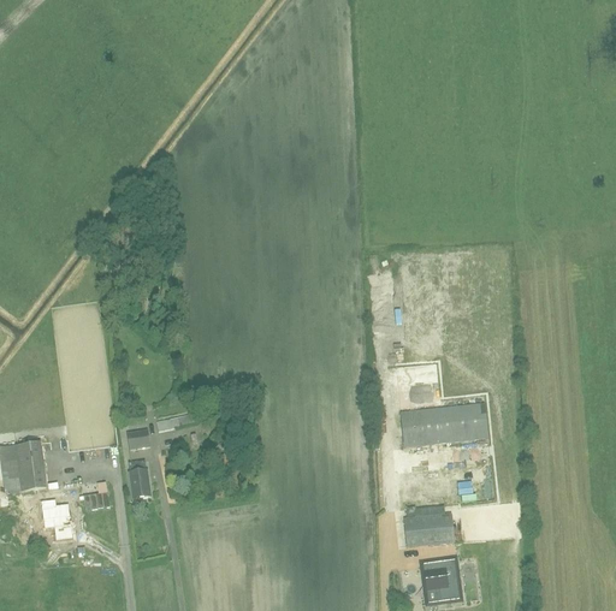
[(433,407),(401,410),(402,410),(404,444),(406,444),(437,442),(489,435),(485,401),(446,405),(442,405),(433,407)]
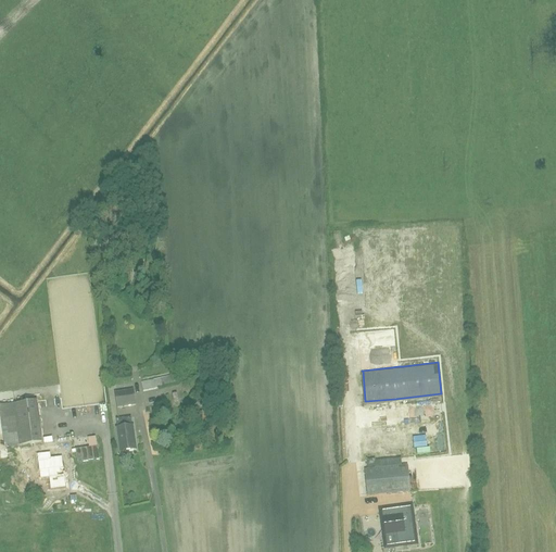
[(143,388),(180,380),(178,371),(141,378),(143,388)]
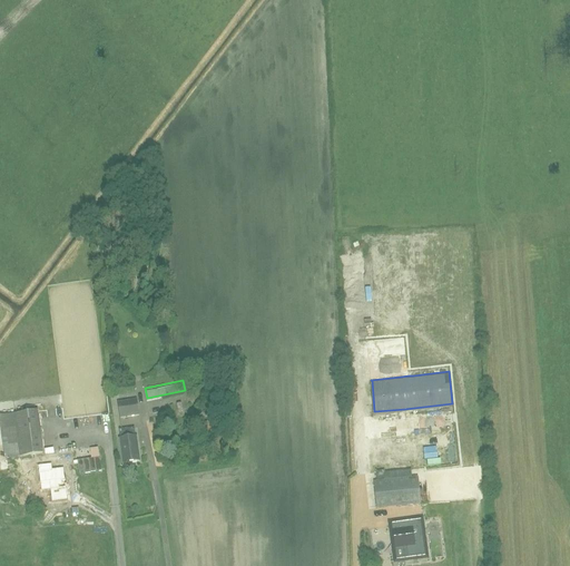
[(120,415),(138,412),(136,397),(118,400),(120,415)]
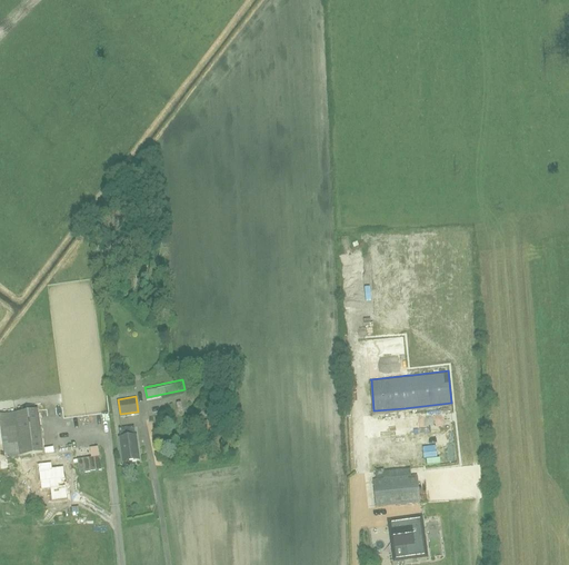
[(20,452),(42,449),(37,407),(15,409),(20,452)]
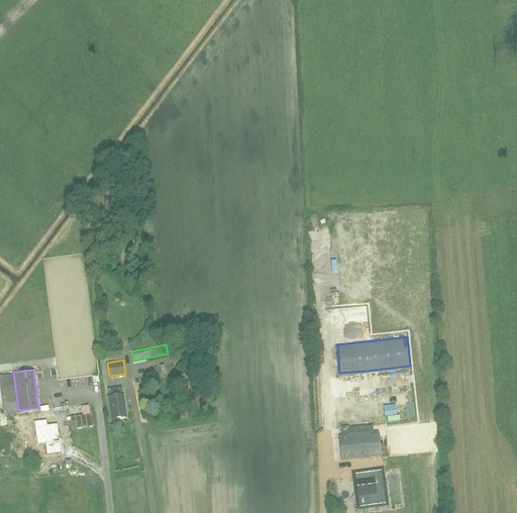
[(193,390),(194,381),(184,380),(183,389),(193,390)]
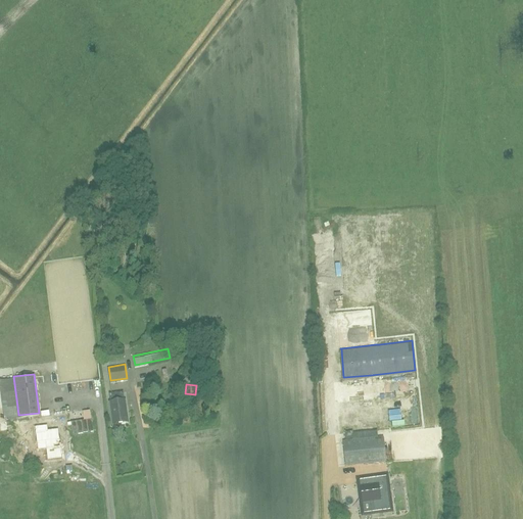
[(112,421),(128,419),(125,397),(124,397),(123,388),(109,390),(110,399),(109,399),(112,421)]
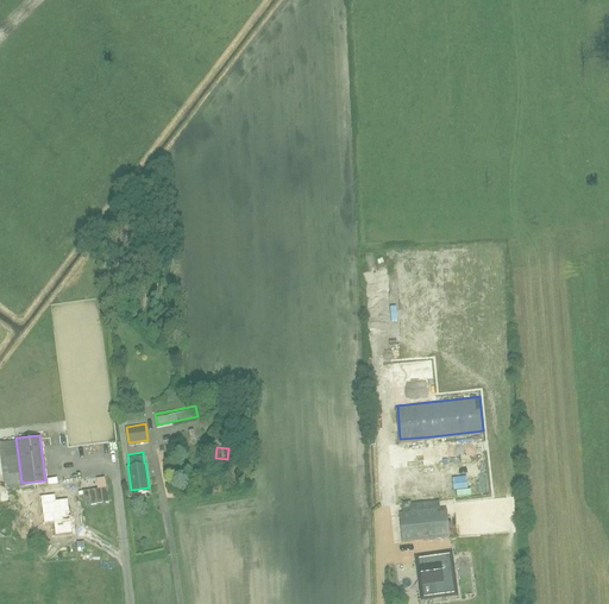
[(106,484),(98,485),(82,488),(85,502),(108,498),(106,484)]
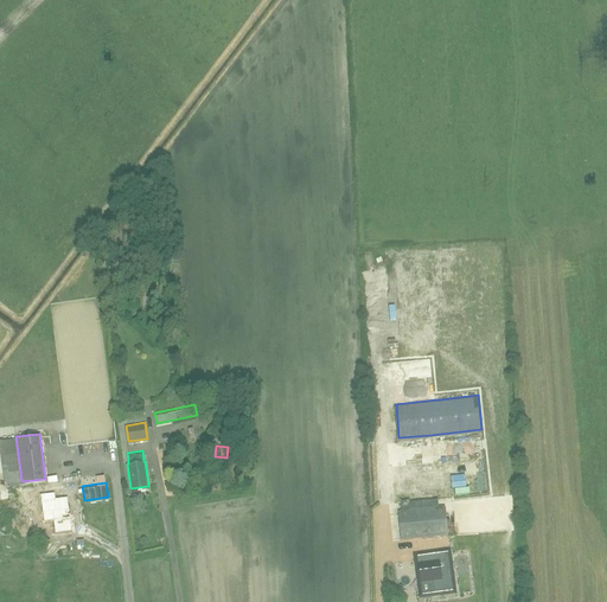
[(56,488),(44,488),(44,505),(51,505),(51,529),(69,529),(69,494),(55,494),(56,488)]
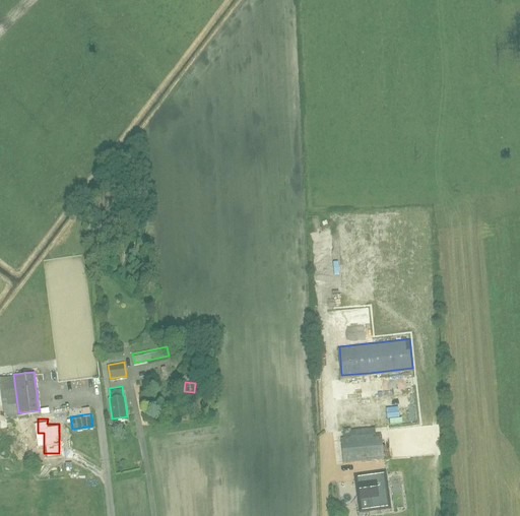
[(343,435),(340,435),(340,437),(343,460),(383,456),(381,431),(376,432),(351,434),(350,427),(350,426),(342,426),(343,435)]
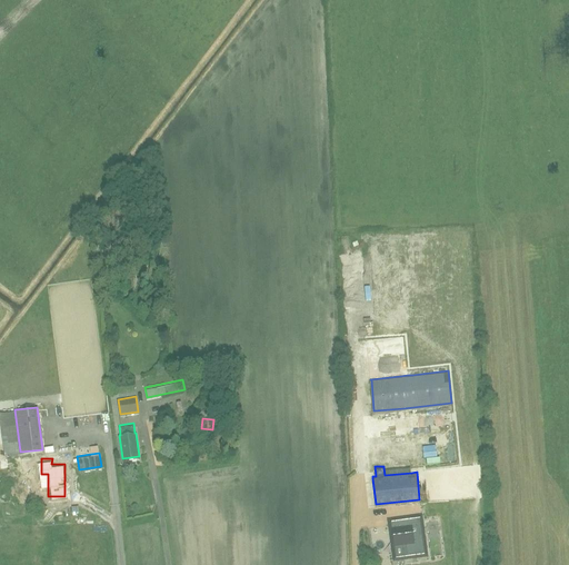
[(91,486),(99,482),(96,475),(88,479),(91,486)]
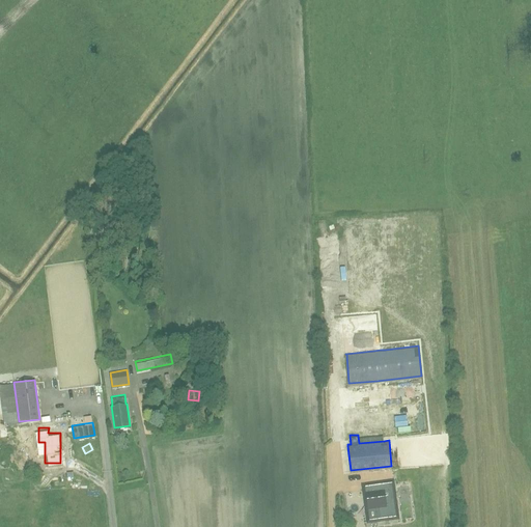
[(19,444),(2,447),(3,454),(21,451),(19,444)]
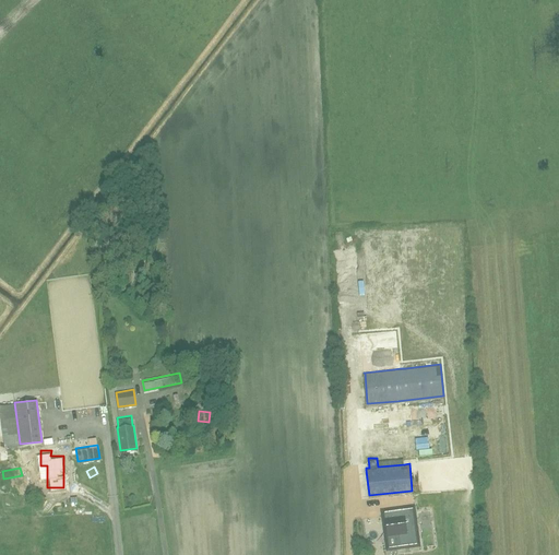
[(385,518),(387,534),(396,533),(396,541),(416,539),(412,509),(391,511),(392,517),(385,518)]
